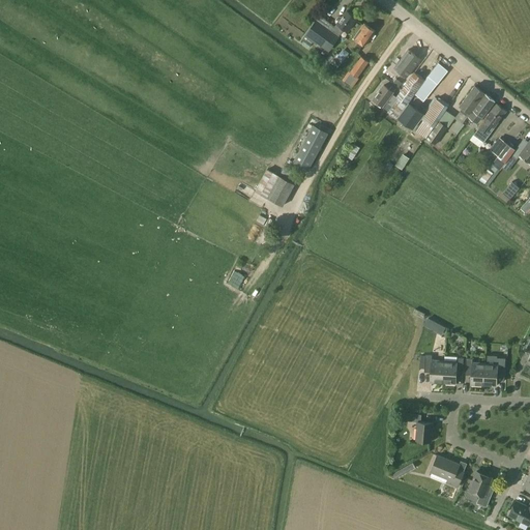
[(348,31),(357,18),(347,10),(343,17),(341,17),(339,17),(337,17),(336,18),(335,19),(335,20),(335,22),(335,23),(337,25),(335,27),(331,25),(328,29),(316,20),(304,36),(317,46),(318,45),(329,52),(340,36),(339,36),(345,28),(348,31)]
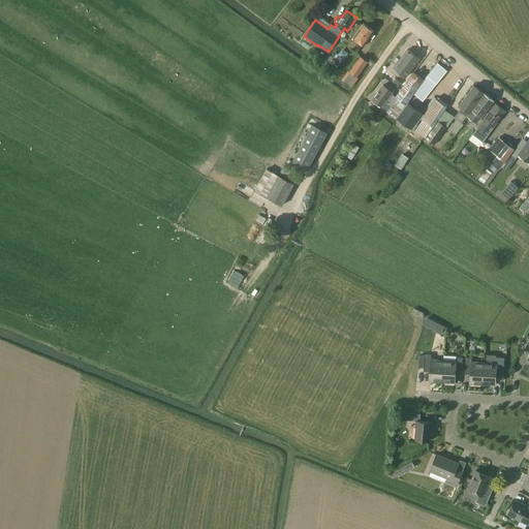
[(364,24),(348,45),(356,52),(363,44),(364,45),(375,31),(364,24)]
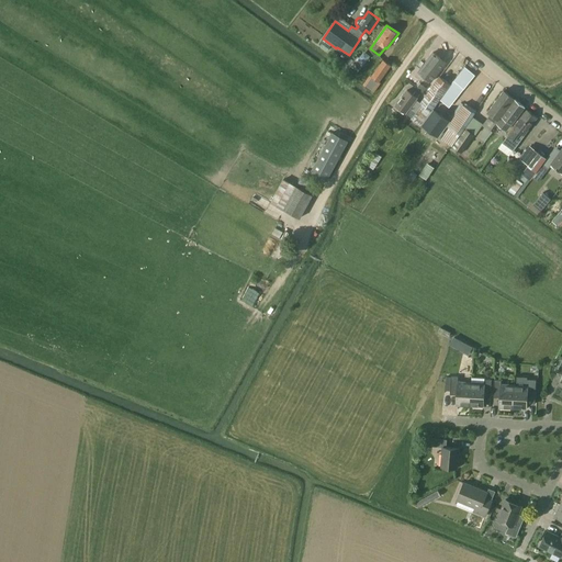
[(348,65),(359,71),(369,56),(363,52),(359,57),(357,56),(353,60),(351,59),(348,65)]
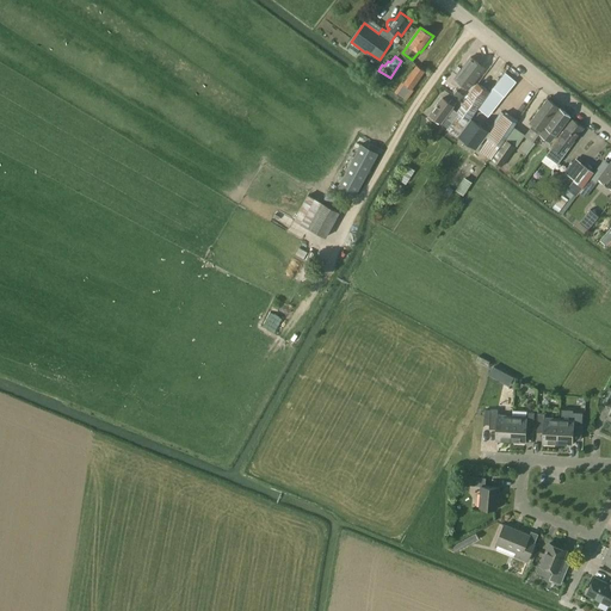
[(469,88),(486,68),(471,57),(455,78),(469,88)]
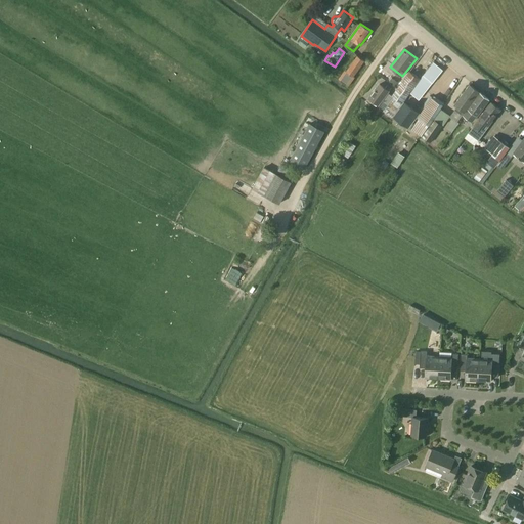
[(353,77),(364,61),(357,56),(346,71),(345,71),(338,79),(348,86),(355,78),(353,77)]
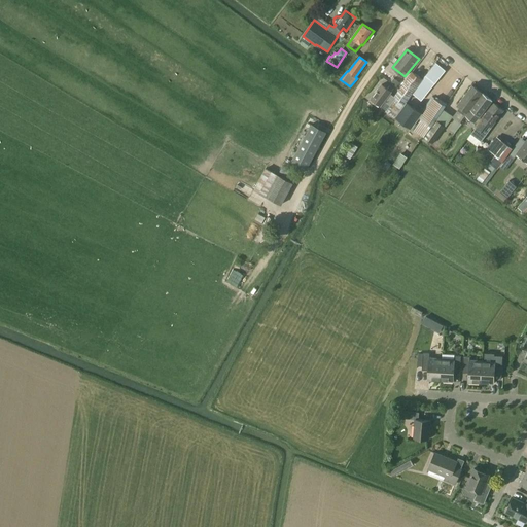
[(435,63),(425,76),(413,94),(421,101),(434,83),(446,71),(435,63)]
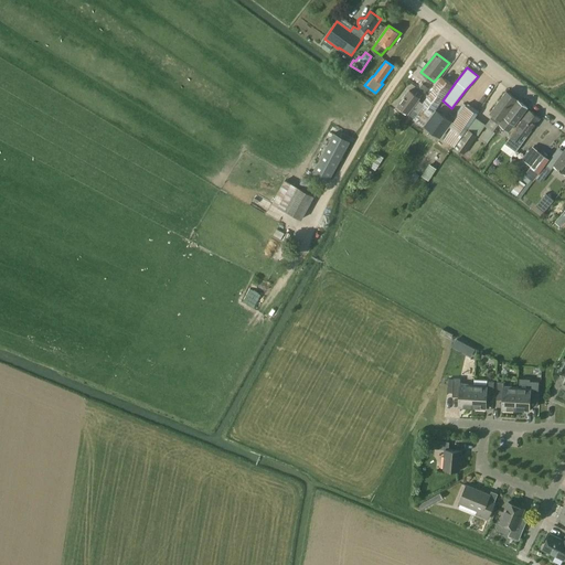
[(423,104),(424,105),(414,118),(413,119),(423,127),(452,85),(441,77),(423,104)]
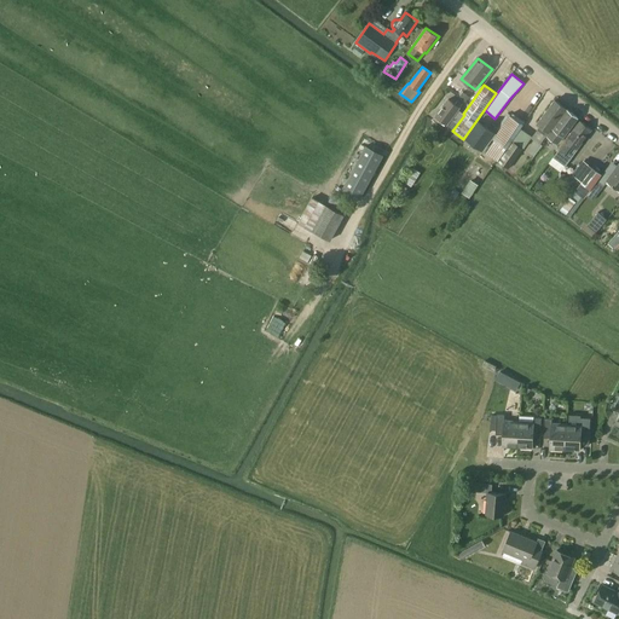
[(458,110),(460,108),(462,105),(457,102),(455,104),(449,100),(437,116),(440,120),(447,125),(453,129),(464,115),(463,114),(458,110)]
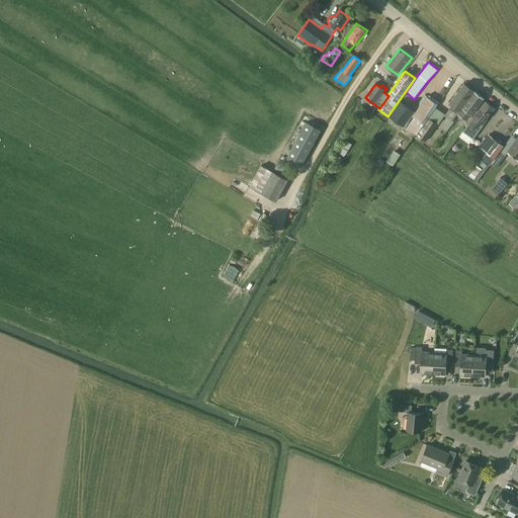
[(450,103),(452,104),(444,115),(452,120),(473,91),(464,84),(450,103)]
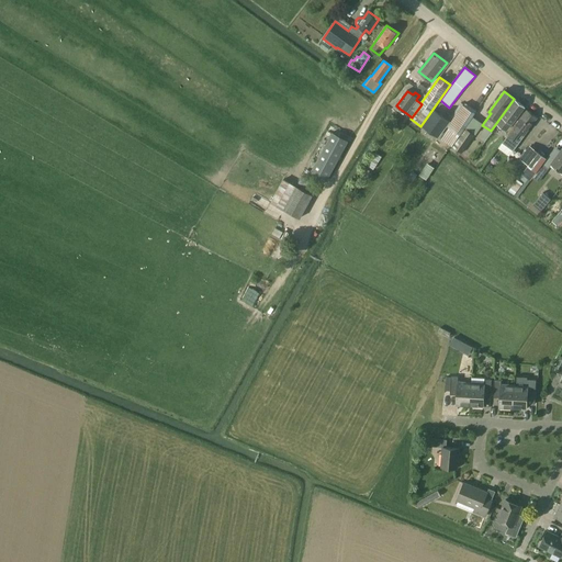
[(506,132),(525,107),(515,100),(503,116),(503,115),(496,124),(506,132)]
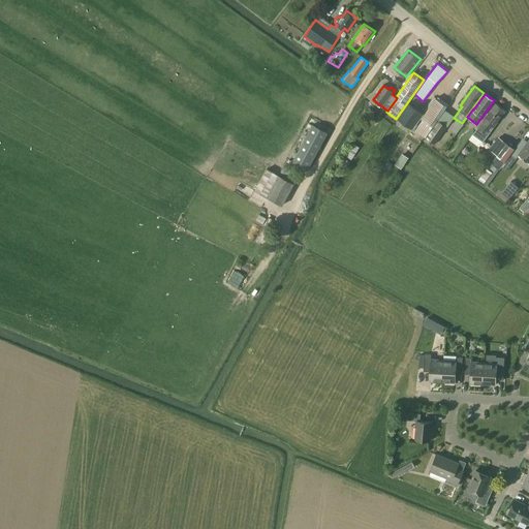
[(423,120),(414,130),(425,137),(432,128),(431,127),(432,126),(432,127),(447,106),(446,106),(448,103),(439,96),(437,99),(436,98),(422,119),(423,120)]
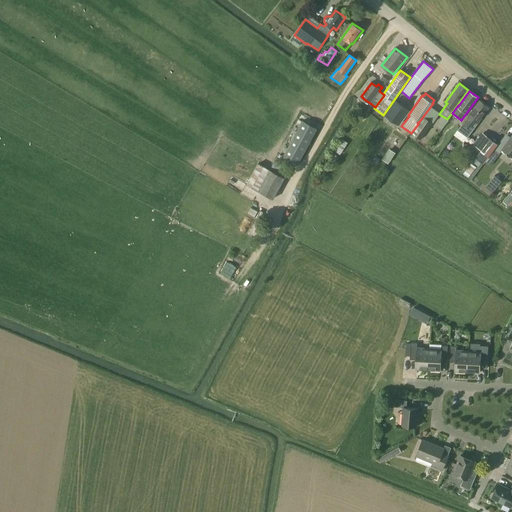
[(385,114),(394,120),(399,124),(410,111),(404,107),(395,100),(385,114)]
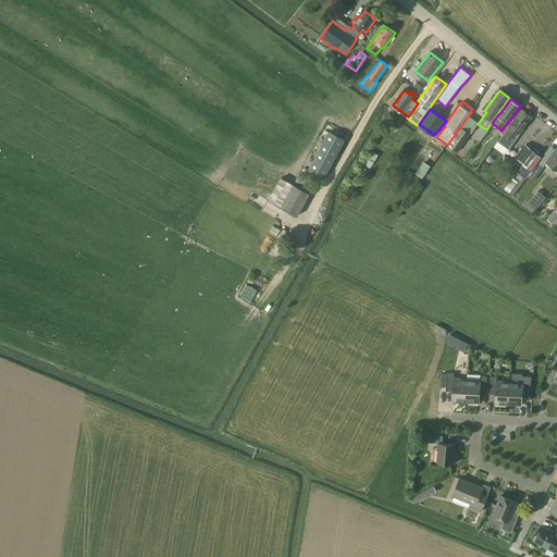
[(508,149),(520,134),(532,116),(522,110),(498,141),(508,149)]
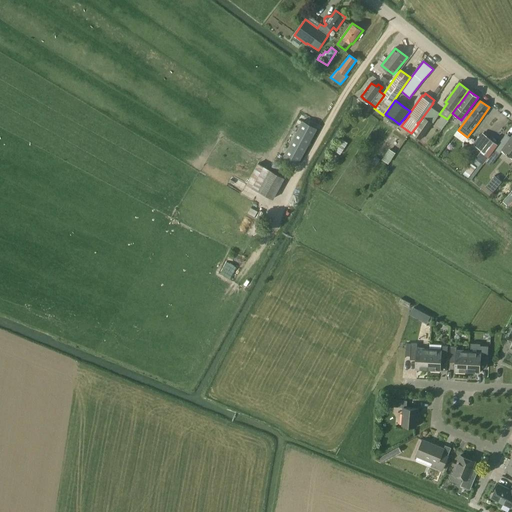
[(421,140),(433,123),(423,117),(411,134),(421,140)]
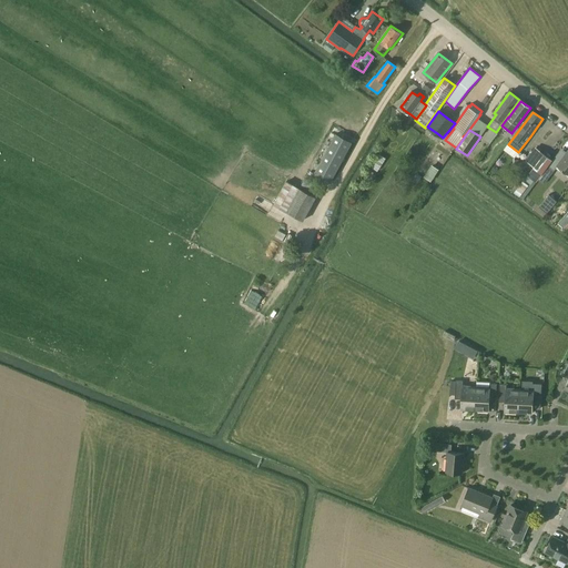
[(332,182),(352,142),(335,134),(315,174),(332,182)]
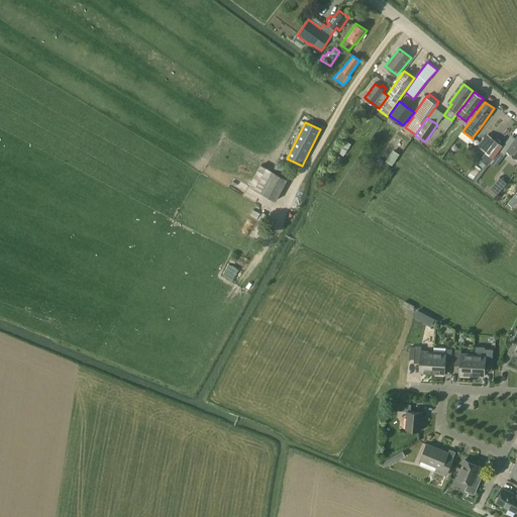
[(487,134),(478,146),(486,151),(485,152),(486,152),(477,165),(476,165),(469,175),(474,178),(481,169),(484,170),(502,145),(495,139),(495,140),(487,134)]
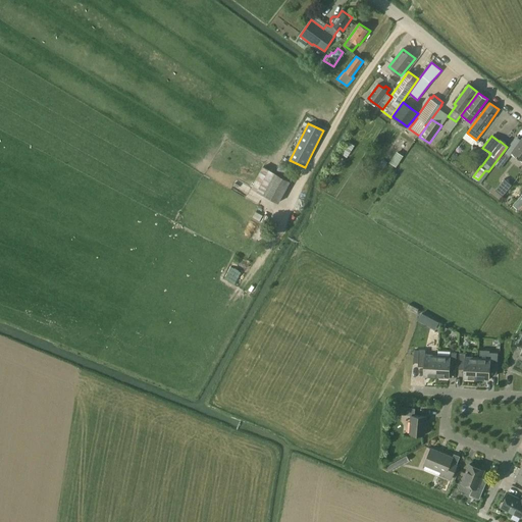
[(509,156),(512,152),(521,159),(521,139),(517,146),(512,142),(504,153),(509,156)]
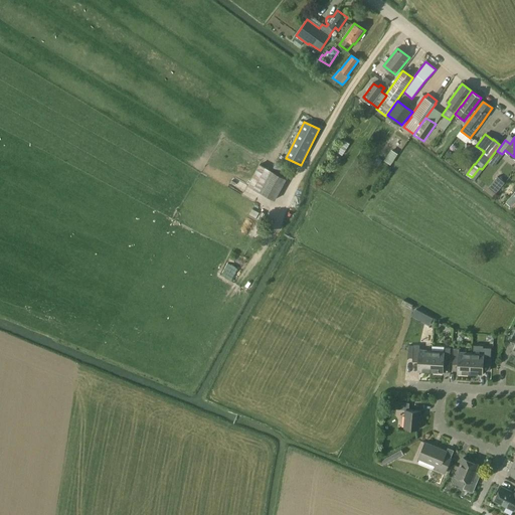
[(342,156),(350,144),(344,140),(336,152),(342,156)]
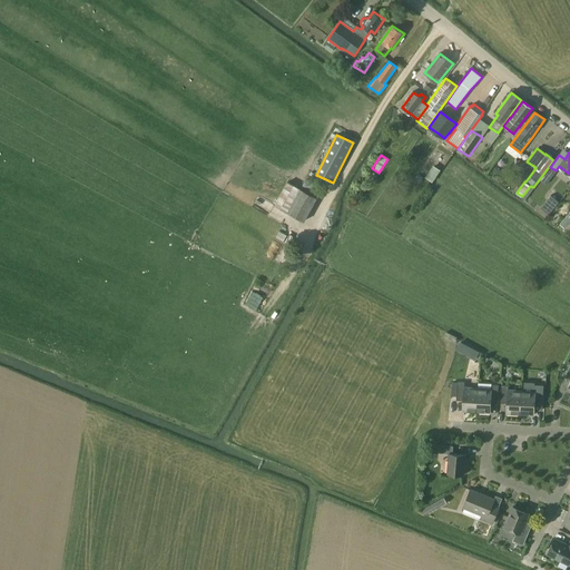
[(434,165),(424,178),(432,184),(441,169),(434,165)]
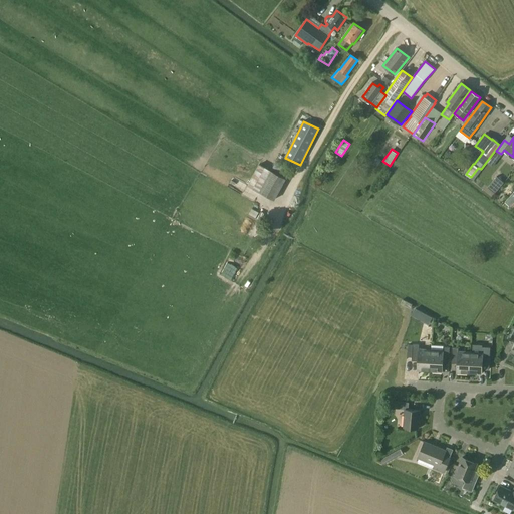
[(501,154),(496,151),(493,155),(498,159),(501,154)]
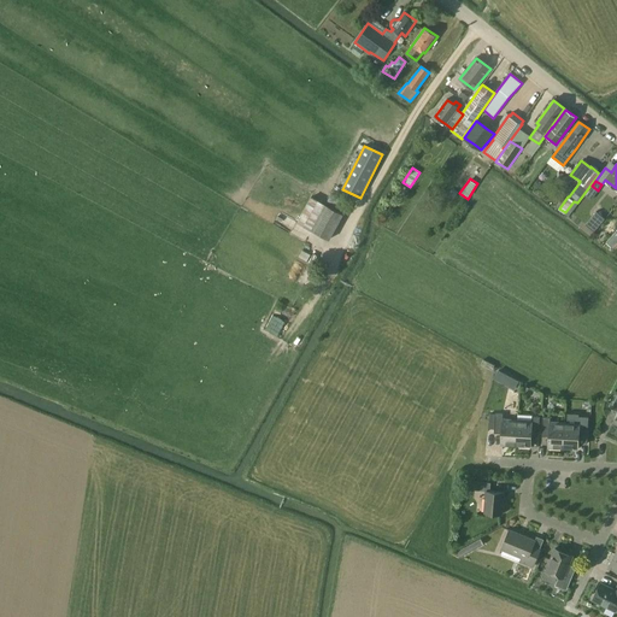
[(403,199),(409,189),(403,186),(397,195),(403,199)]
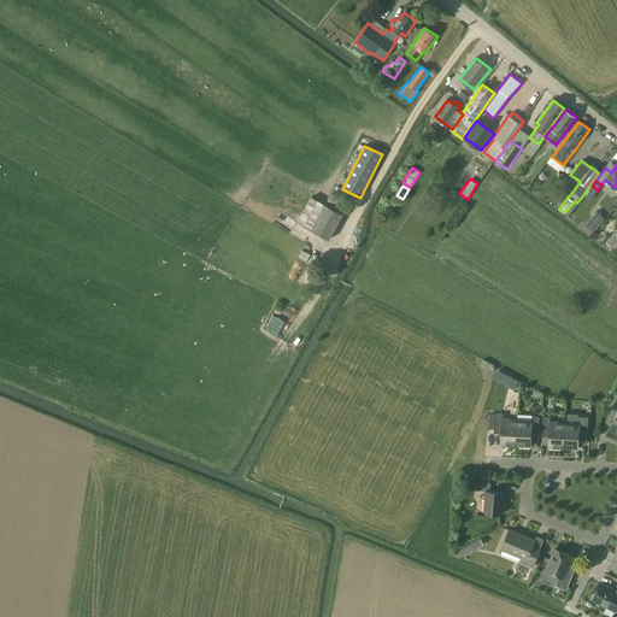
[(327,203),(340,210),(345,203),(330,195),(327,203)]
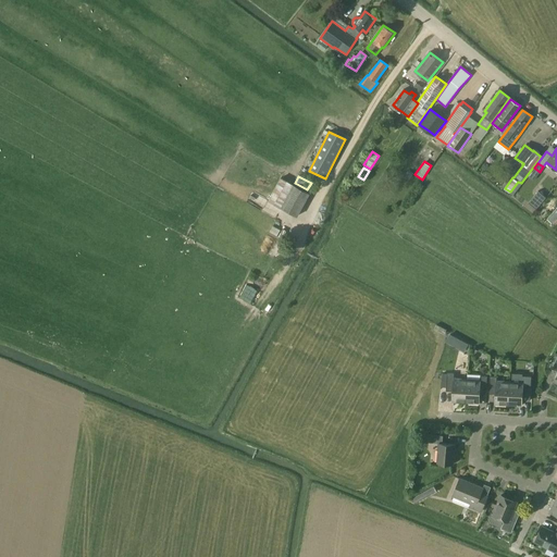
[(297,217),(310,194),(281,177),(268,200),(297,217)]
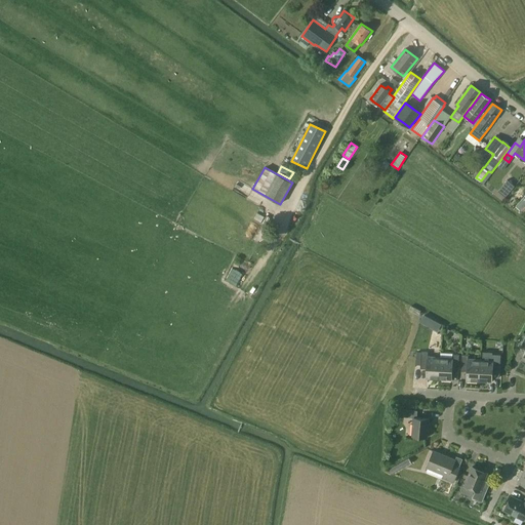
[(506,197),(515,186),(508,180),(498,191),(506,197)]
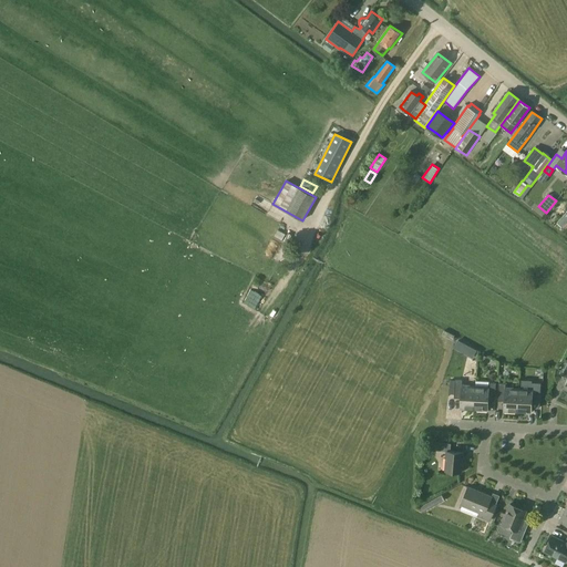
[(566,214),(566,213),(557,223),(563,228),(566,223),(566,214)]
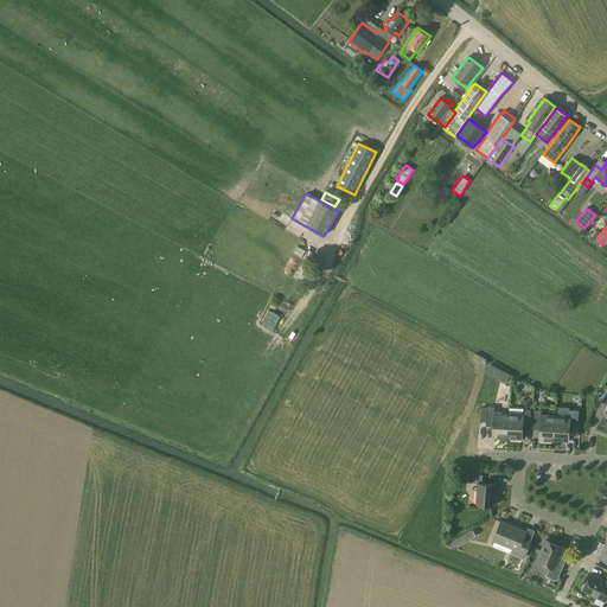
[(301,260),(306,251),(298,247),(295,250),(294,253),(293,253),(292,254),(301,260)]
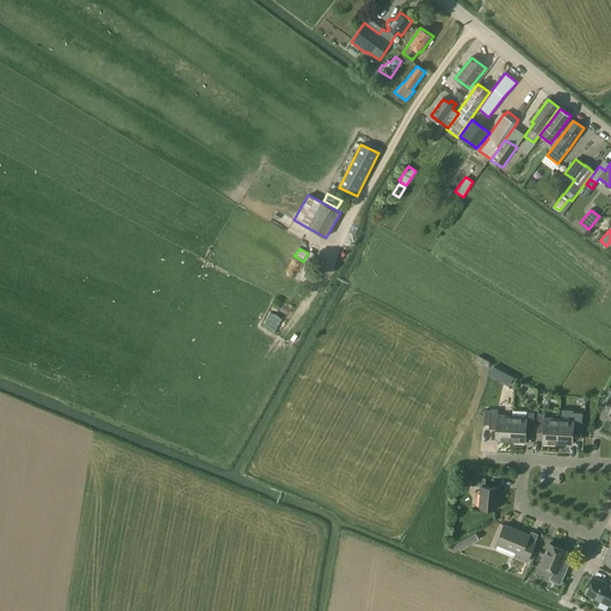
[(497,440),(511,440),(512,415),(498,414),(499,409),(491,409),(489,425),(498,425),(497,440)]
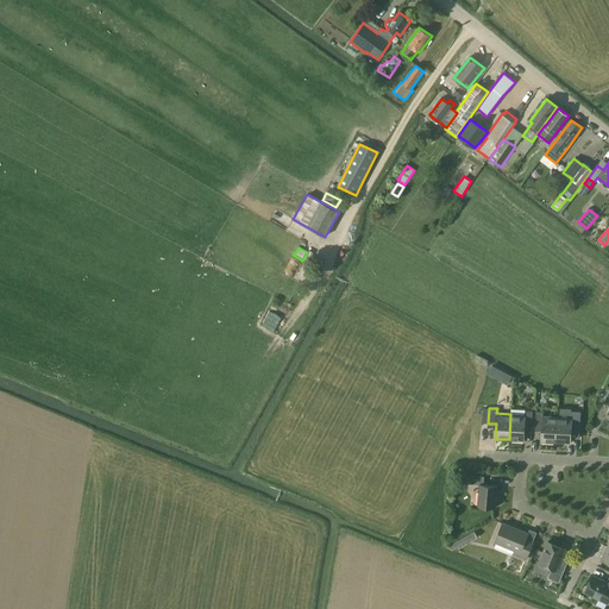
[(533,410),(526,410),(510,409),(510,414),(509,439),(523,440),(525,426),(532,426),(533,410)]
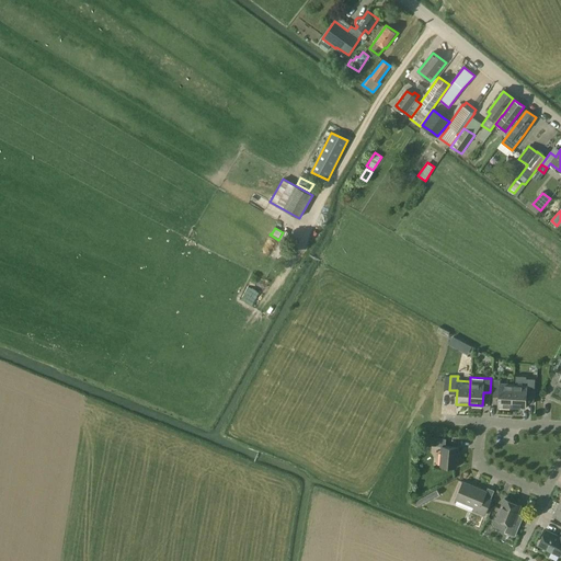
[(499,407),(512,408),(514,385),(501,384),(501,379),(493,379),(493,392),(500,393),(499,407)]
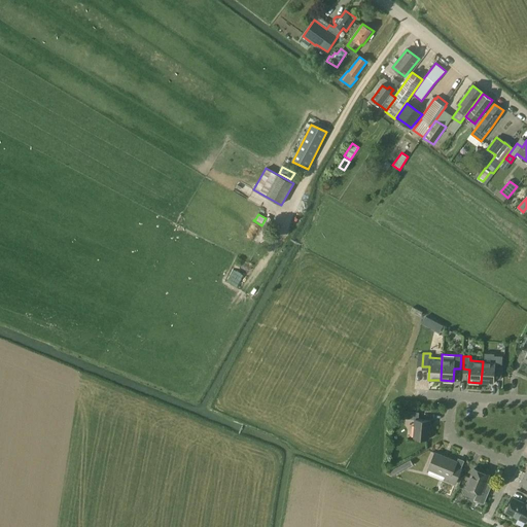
[(495,362),(483,361),(481,383),(493,384),(494,371),(500,372),(501,358),(495,358),(495,362)]
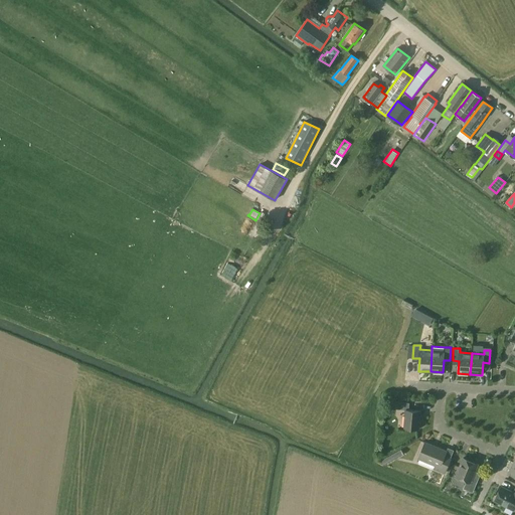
[(406,409),(406,410),(404,428),(419,430),(421,411),(409,410),(409,403),(395,401),(395,409),(406,409)]
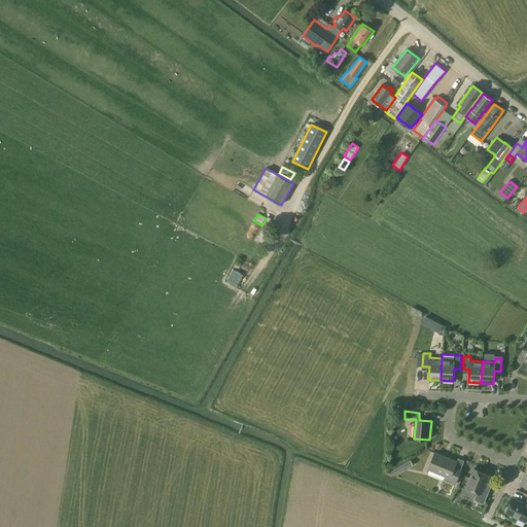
[(456,462),(435,453),(428,469),(446,477),(445,480),(455,484),(461,470),(454,467),(456,462)]
